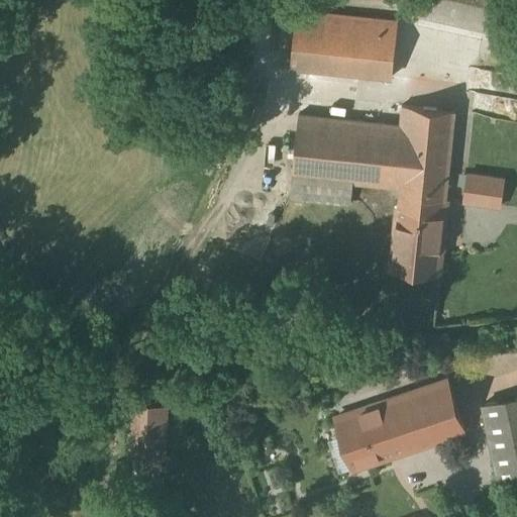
[(426,0),(423,16),(503,31),(509,0),(426,0)]
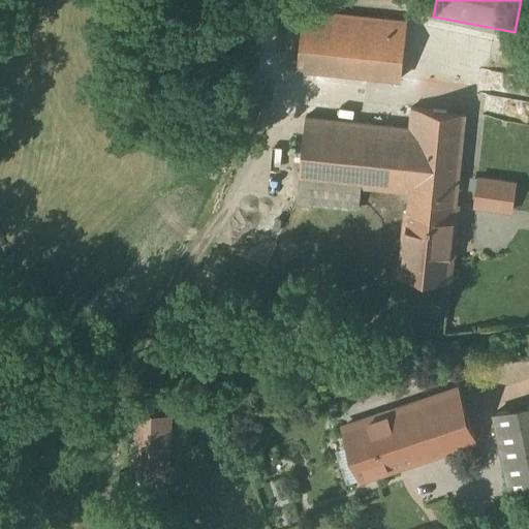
[(407,25),(307,16),(302,75),(402,85),(407,25)]
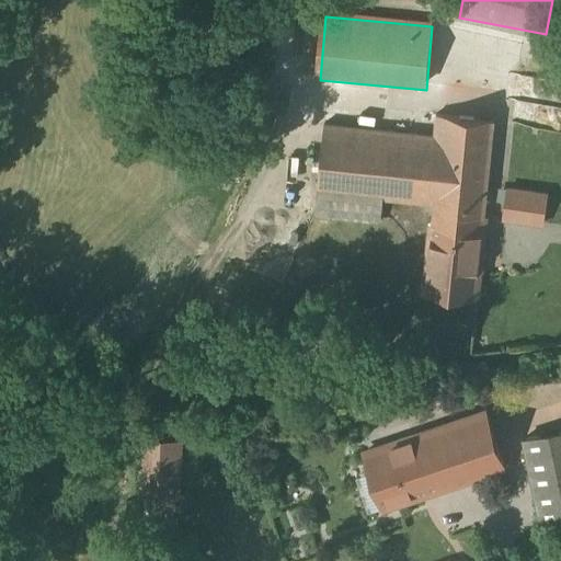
[(477,300),(495,125),(437,119),(435,137),(327,125),(316,227),(385,235),(388,202),(433,206),(423,295),(477,300)]
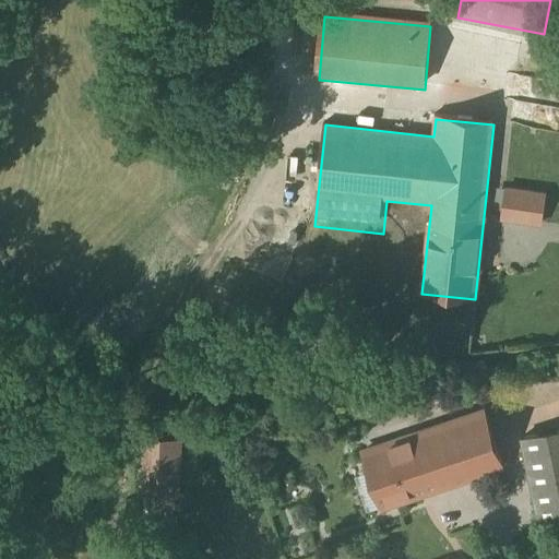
[(547,195),(510,189),(506,219),(543,226),(547,195)]
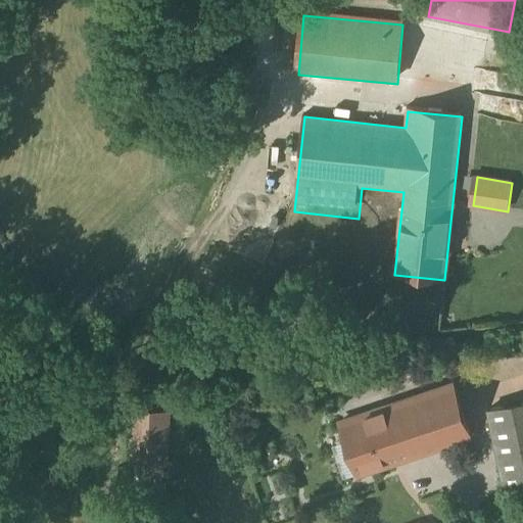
[(359,473),(468,439),(452,386),(342,421),(359,473)]
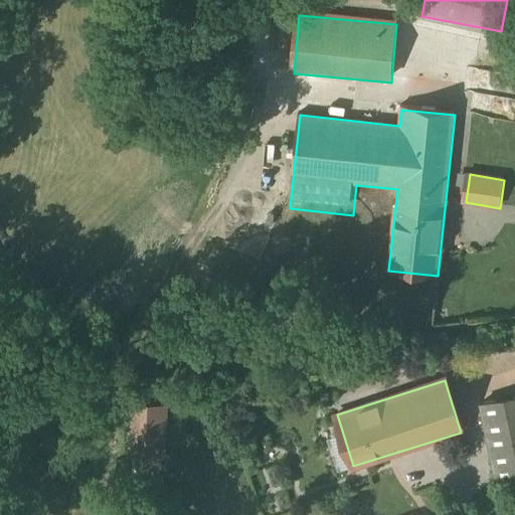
[(514,481),(514,398),(481,406),(498,485),(514,481)]
